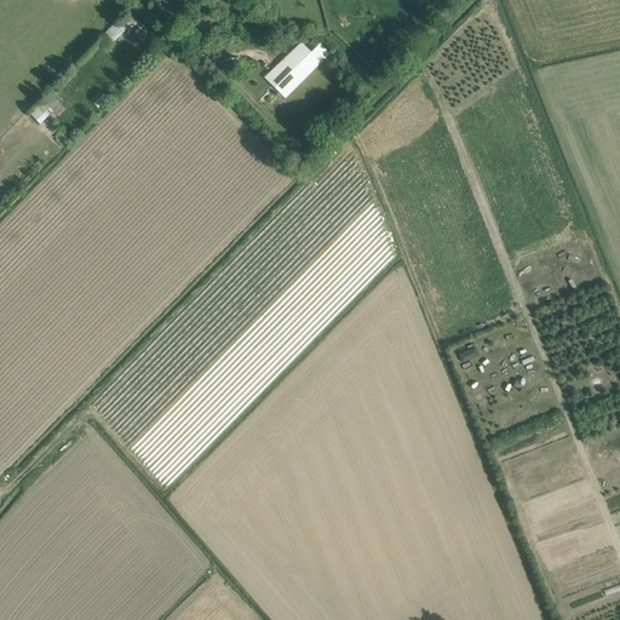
[(116,22),(104,34),(114,44),(126,30),(128,33),(136,26),(125,16),(119,23),(116,22)]
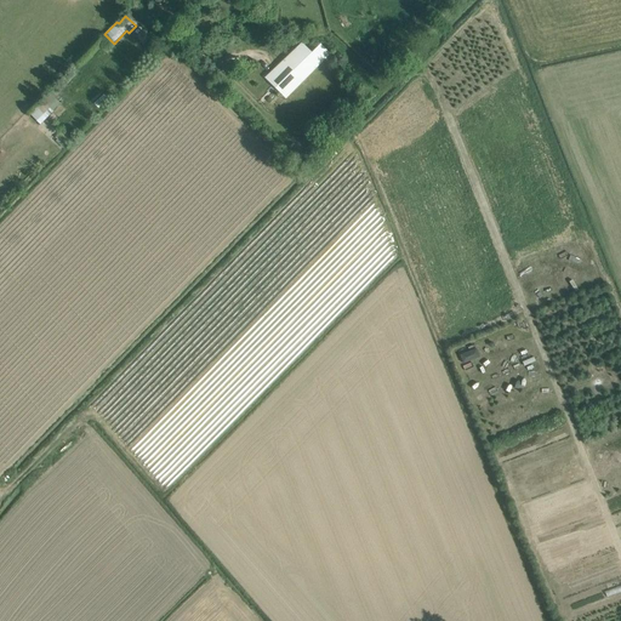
[(148,39),(142,32),(136,36),(143,45),(148,39)]
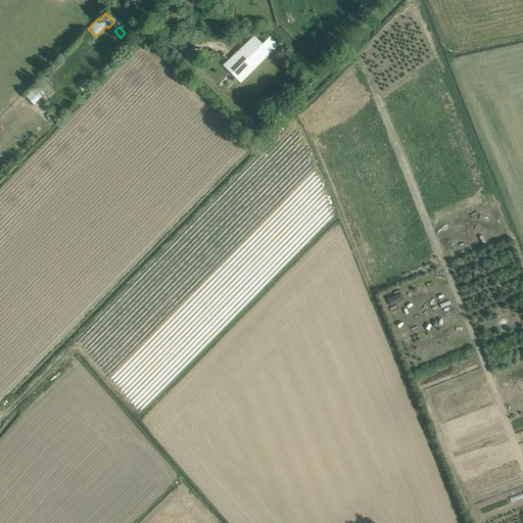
[(270,39),(262,47),(266,51),(274,44),(270,39)]
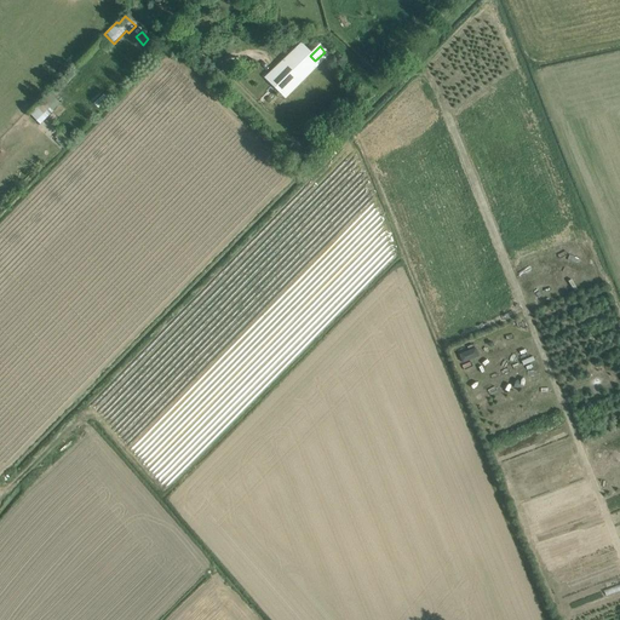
[(297,47),(265,78),(286,98),(316,68),(297,47)]
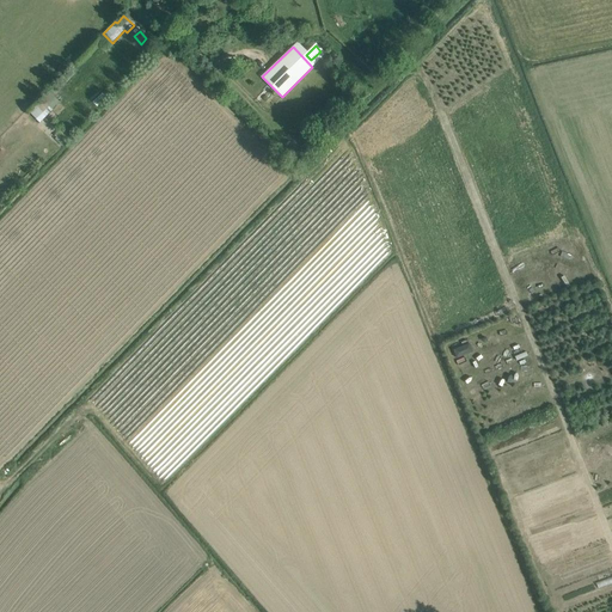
[(53,138),(62,147),(69,139),(66,136),(67,134),(63,130),(62,132),(60,130),(53,138)]
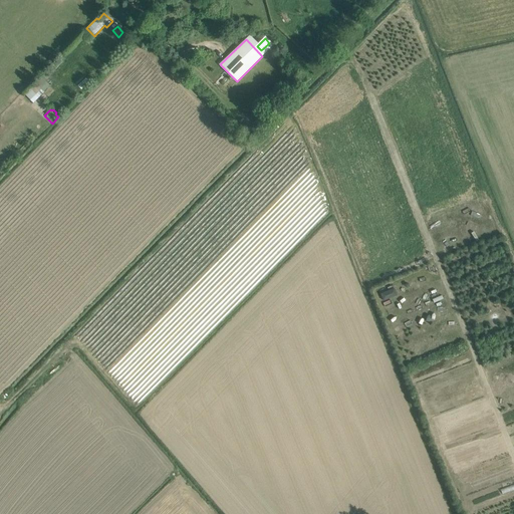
[(383,299),(397,296),(395,288),(381,292),(383,299)]
